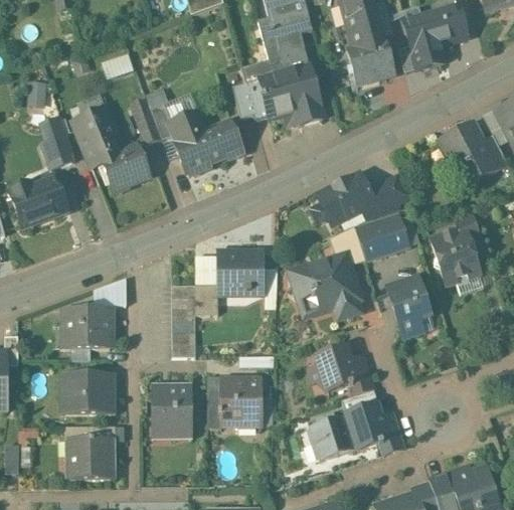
[(55,0),(58,11),(72,7),(70,0),(55,0)]
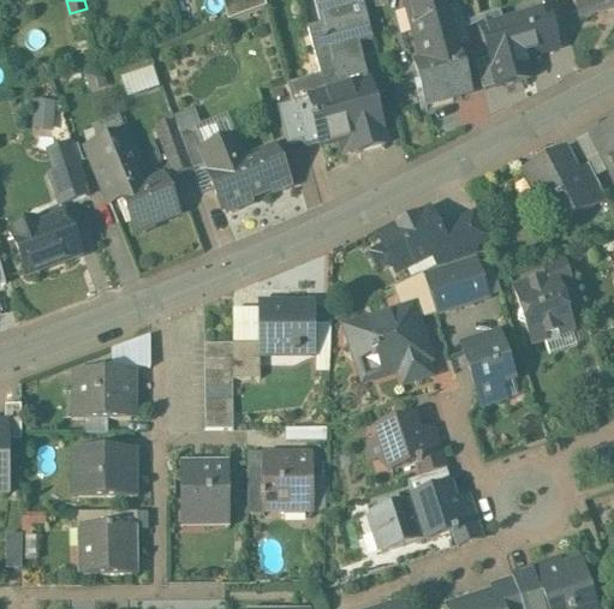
[(230,0),(234,16),(267,4),(266,0),(230,0)]
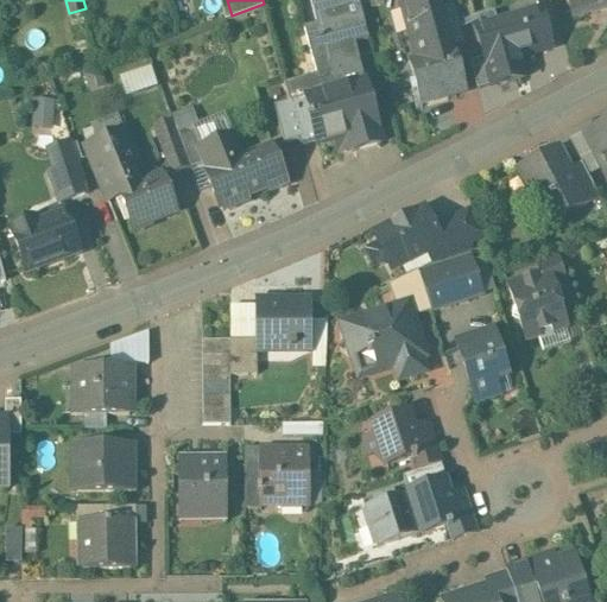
[(297,0),(322,89),(365,77),(378,125),(392,121),(359,0),(297,0)]
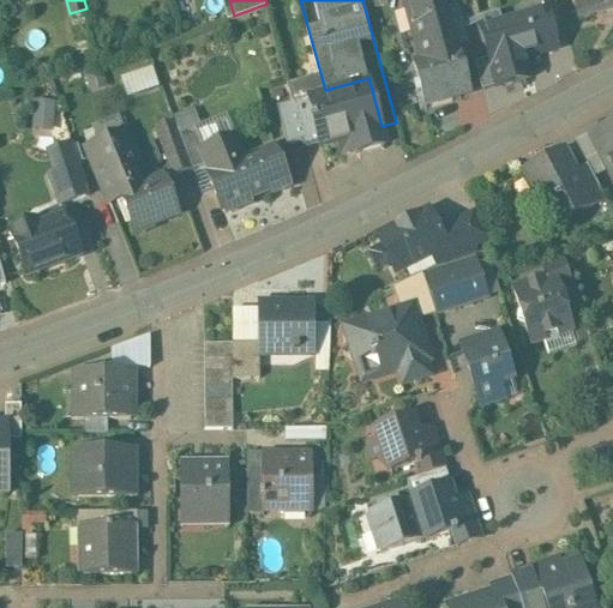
[(407,0),(409,8),(414,12),(416,18),(413,24),(416,36),(422,40),(430,37),(434,54),(457,47),(444,1),(444,0),(407,0)]
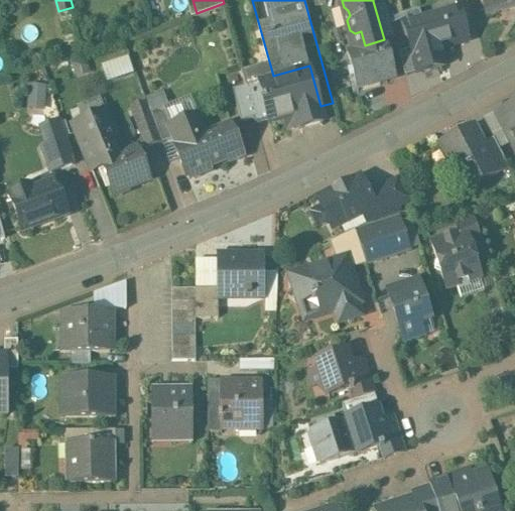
[(482,0),(486,12),(514,3),(514,0),(482,0)]
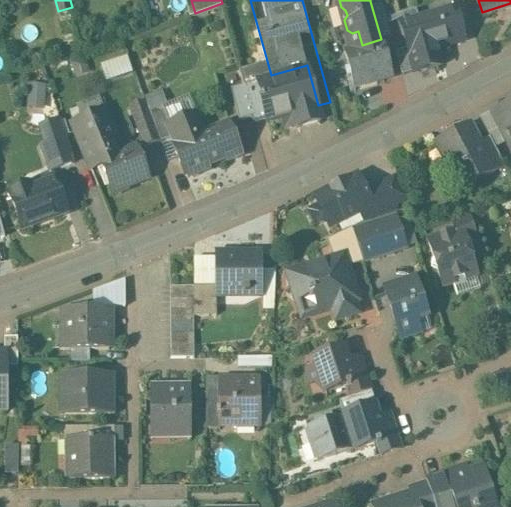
[(455,6),(418,17),(422,30),(426,28),(430,44),(436,42),(445,40),(446,42),(464,36),(455,6)]
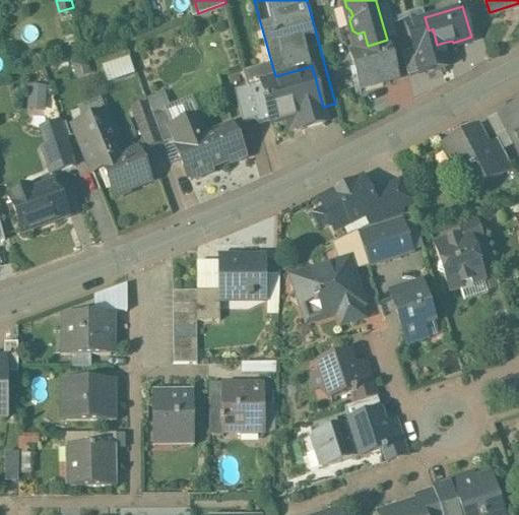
[(429,30),(425,17),(407,22),(414,46),(415,51),(416,50),(423,68),(423,70),(449,63),(443,43),(437,45),(433,28),(429,30)]
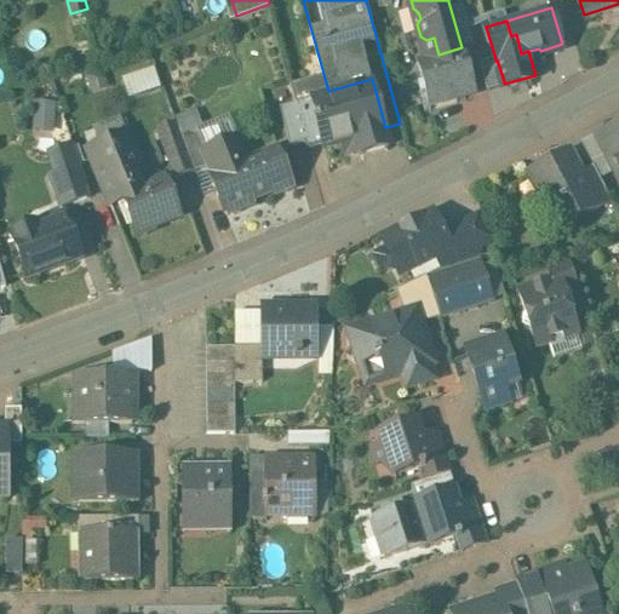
[(439,55),(418,61),(429,101),(457,93),(456,87),(474,82),(464,47),(462,47),(439,55)]
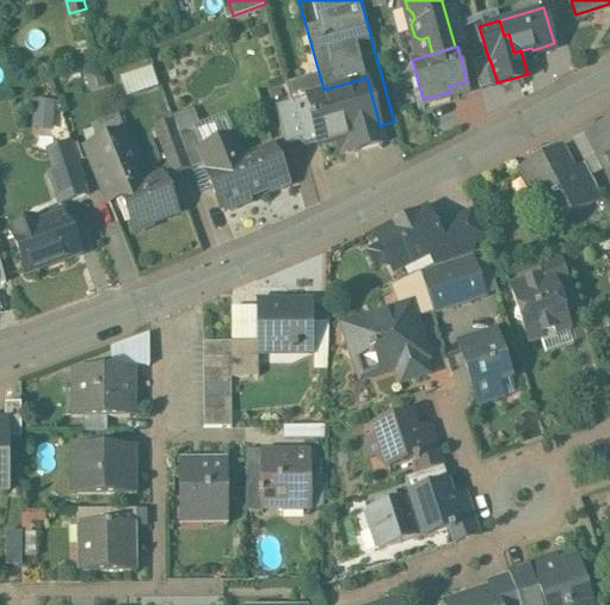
[(488,60),(487,54),(473,57),(480,85),(497,80),(490,59),(488,60)]
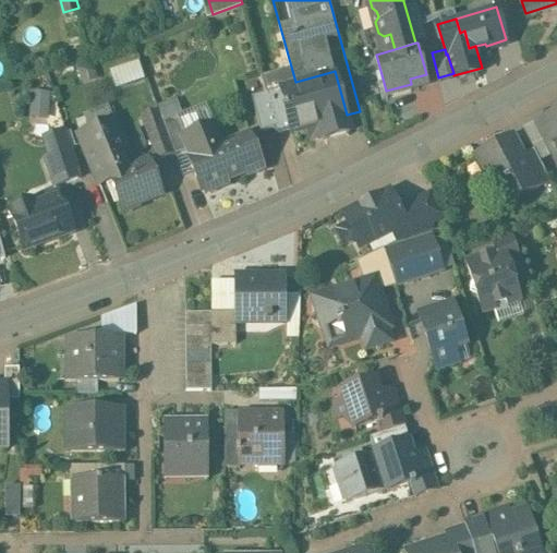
[(116,83),(146,76),(142,58),(111,64),(116,83)]
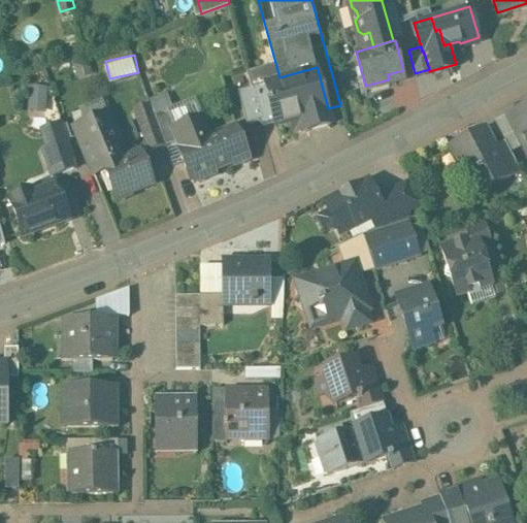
[(280,77),(265,82),(269,99),(268,99),(274,120),(275,122),(302,116),(305,127),(330,121),(327,108),(328,108),(317,67),(280,77)]
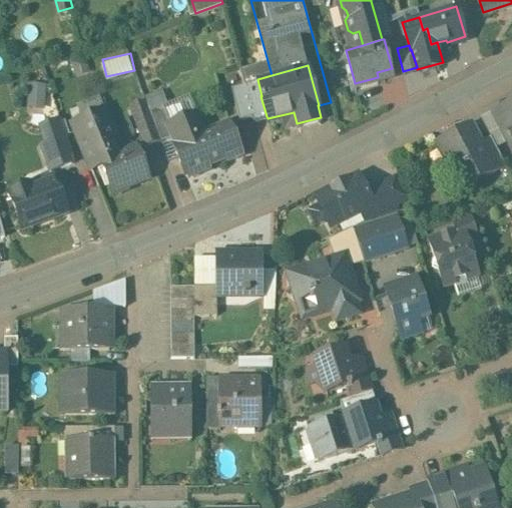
[(258,79),(243,82),(252,114),(254,119),(267,116),(261,96),(262,96),(258,79)]
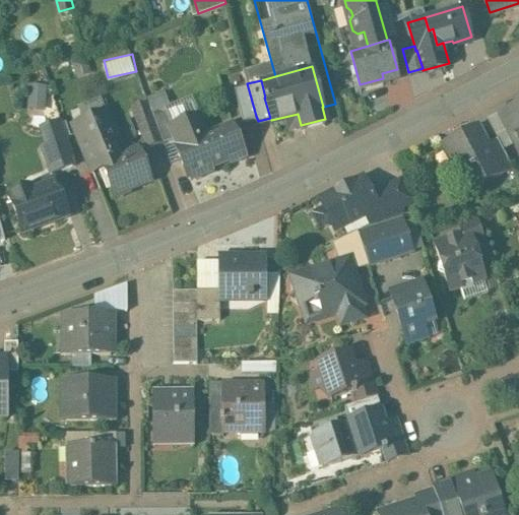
[(30,81),(30,107),(48,107),(48,81),(30,81)]
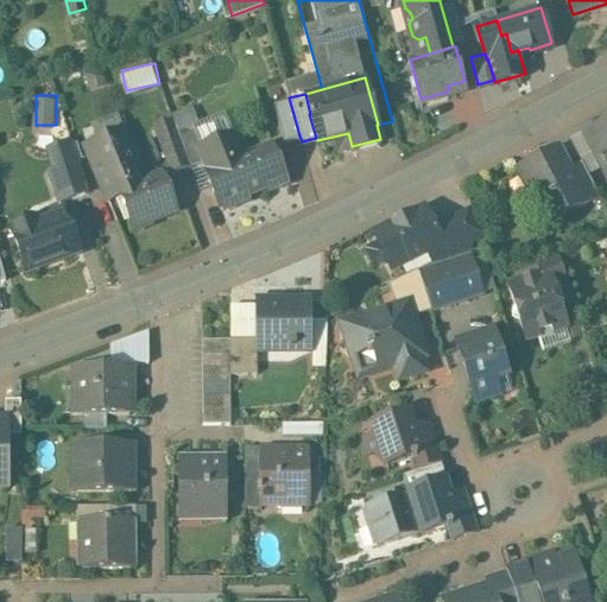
[(289,97),(274,102),(284,139),(299,135),(289,97)]
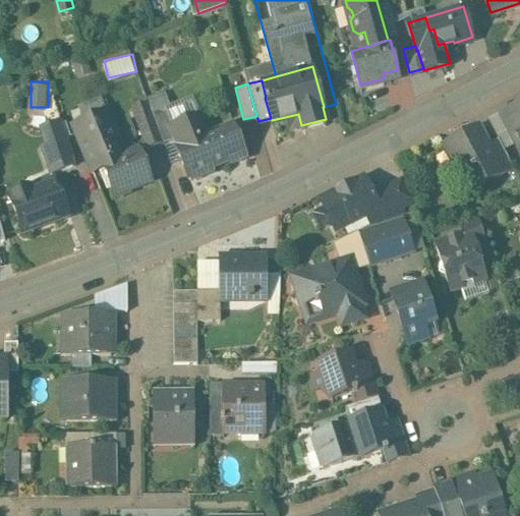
[(149,100),(132,106),(142,132),(159,126),(153,110),(149,100)]
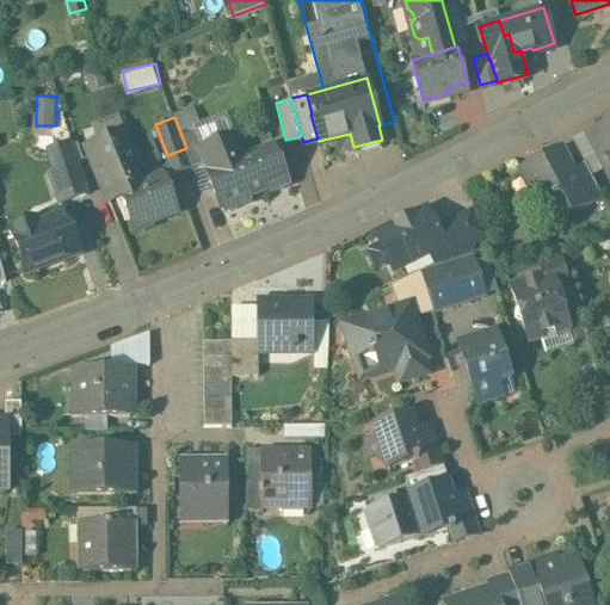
[(196,123),(179,129),(186,148),(192,165),(205,160),(199,146),(204,144),(196,123)]
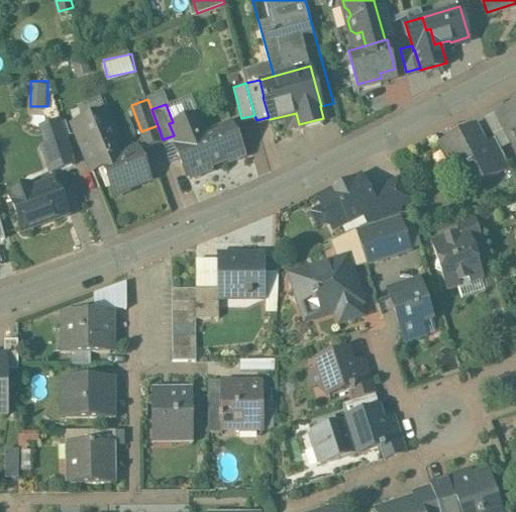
[(106,109),(74,122),(91,166),(101,162),(100,161),(118,152),(112,136),(116,134),(106,109)]
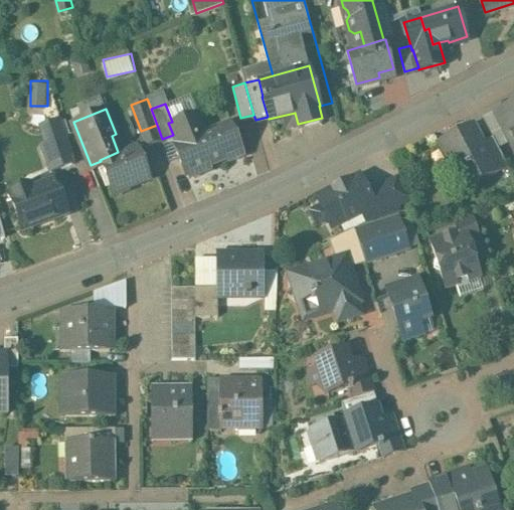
[(513,111),(499,119),(511,141),(513,140),(513,111)]
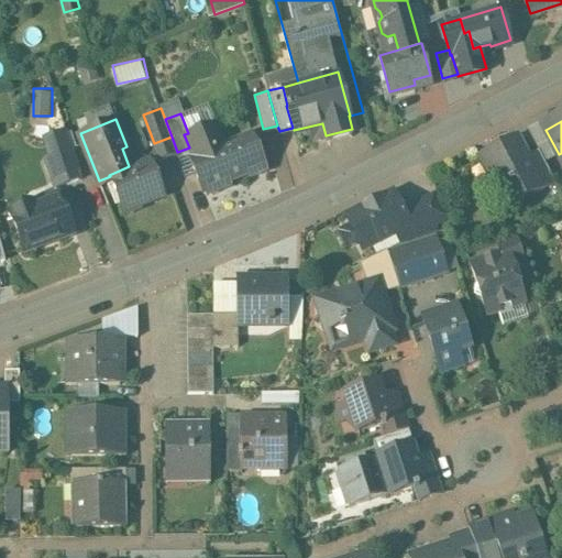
[(188,133),(184,134),(189,148),(207,192),(230,182),(229,177),(227,178),(215,148),(219,145),(211,123),(188,133)]
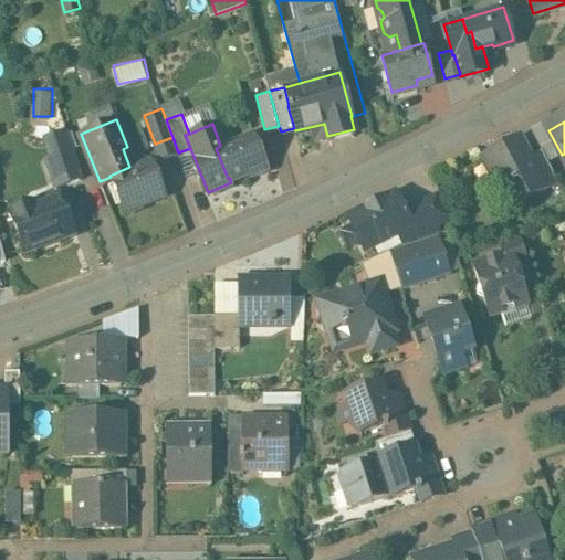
[(66,130),(46,137),(53,157),(46,159),(55,186),(83,177),(66,130)]
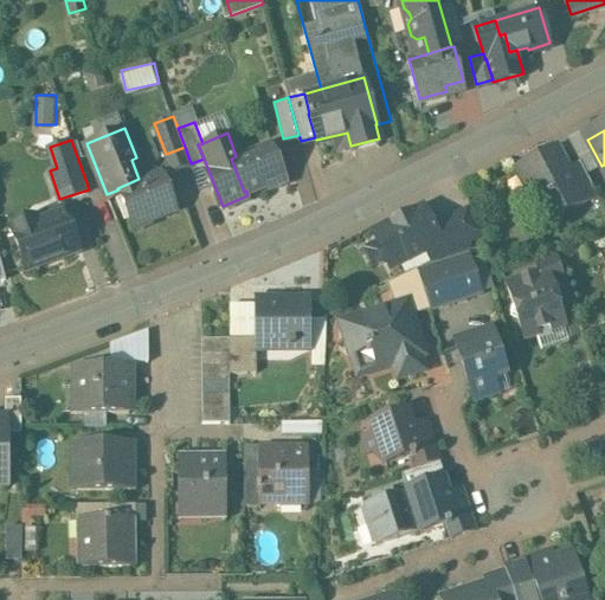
[(236,156),(231,159),(244,192),(246,191),(268,182),(269,186),(287,179),(271,142),(236,156)]
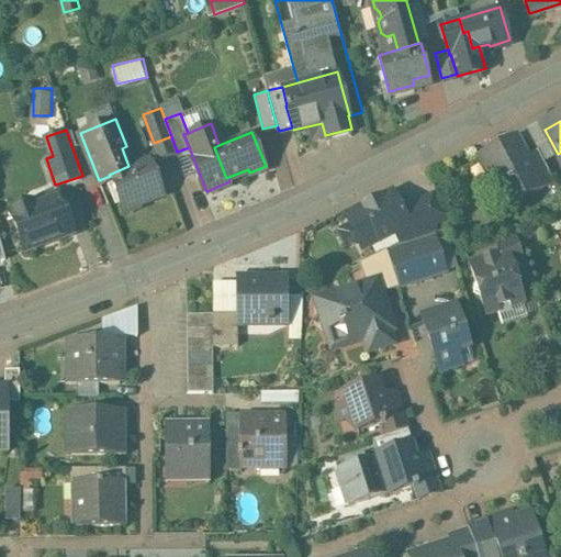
[(517,135),(481,154),(495,181),(507,181),(517,200),(543,186),(527,154),(517,135)]
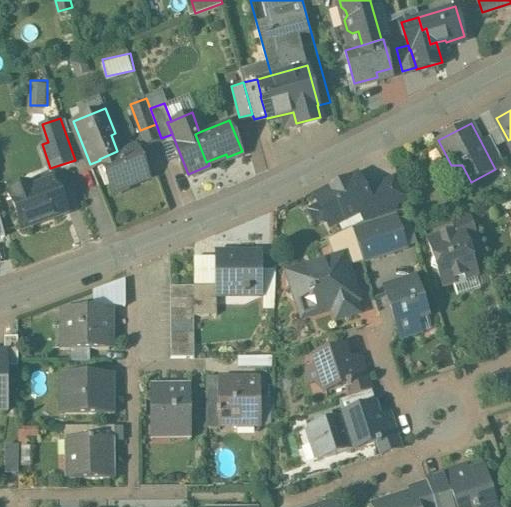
[(156,124),(140,130),(145,144),(161,138),(156,124)]
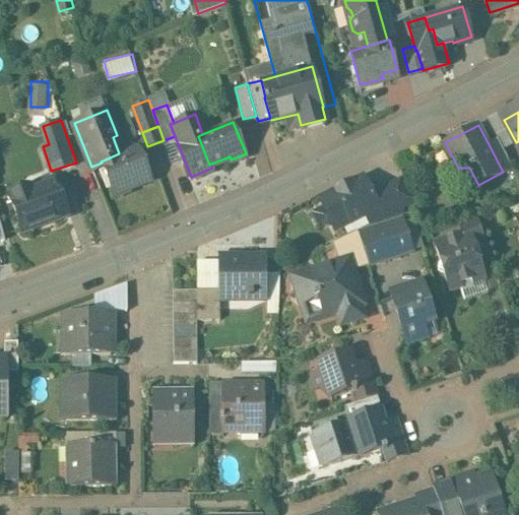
[(513,166),(498,137),(488,142),(503,172),(513,166)]
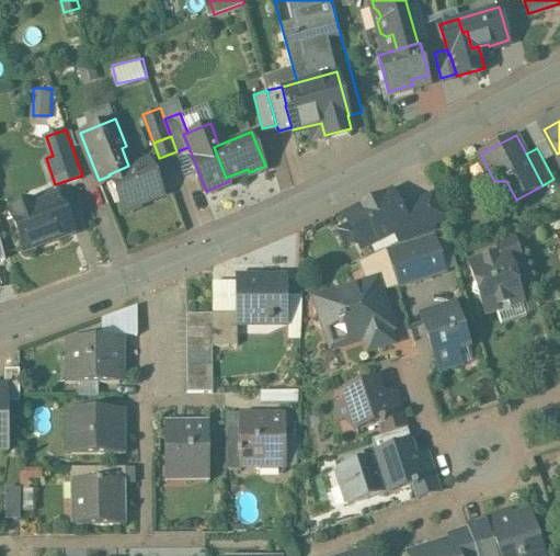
[(128,166),(109,174),(110,176),(124,211),(140,204),(139,202),(163,193),(149,158),(128,166)]
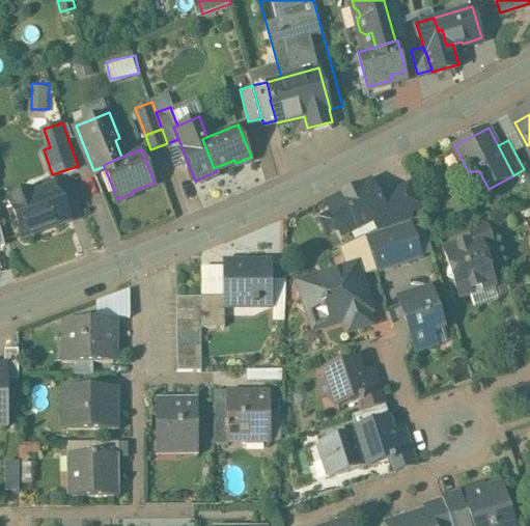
[(55,181),(9,197),(24,234),(68,217),(55,181)]
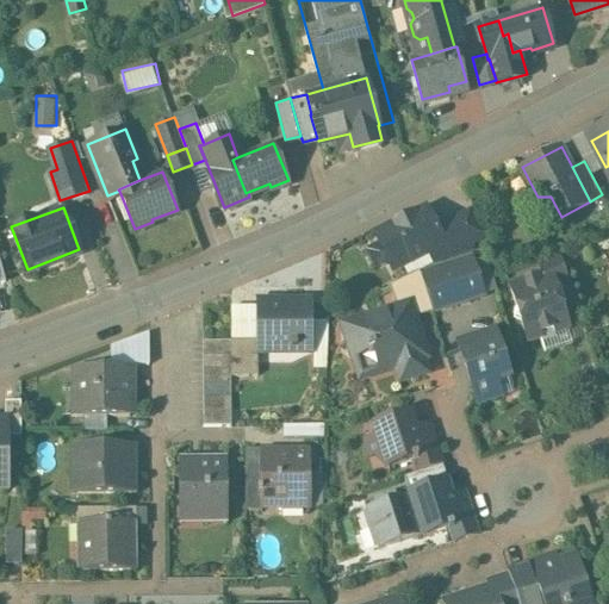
[(426,207),(376,232),(380,241),(367,248),(376,265),(389,257),(392,267),(441,242),(442,241),(436,229),(426,207)]
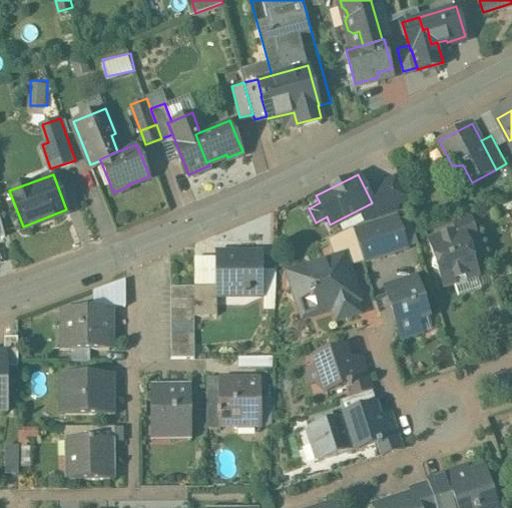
[(407,193),(398,174),(384,181),(385,183),(394,200),(407,193)]
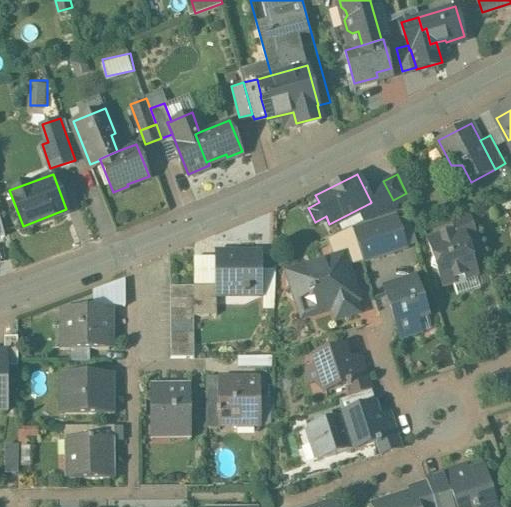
[(393,200),(384,183),(366,192),(371,202),(370,203),(375,214),(395,204),(393,200)]
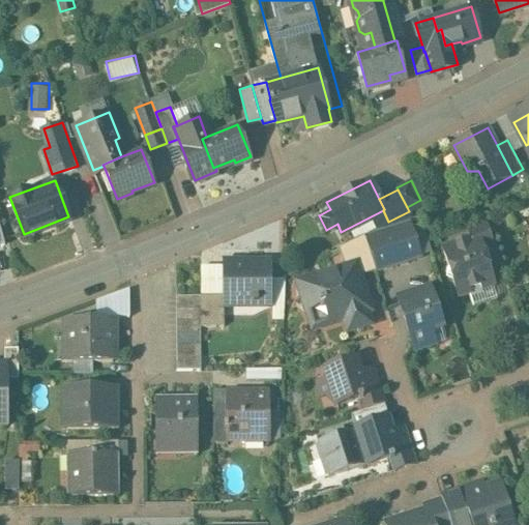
[(408,220),(363,234),(376,269),(419,255),(408,220)]
